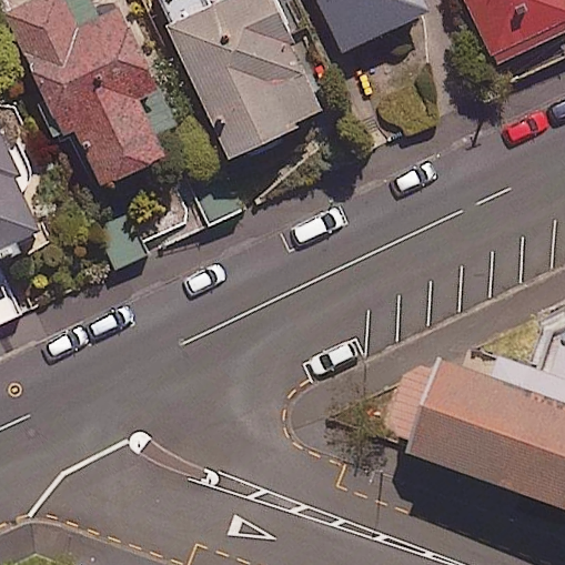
[(155,143),(174,135),(120,10),(98,20),(88,0),(38,0),(4,14),(58,134),(71,128),(97,188),(162,160),(155,143)]
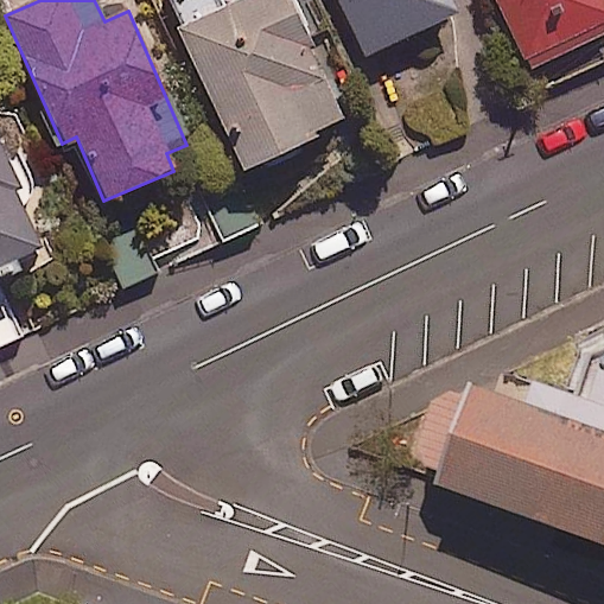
[(242,0),(231,5),(229,0),(164,0),(245,171),(345,125),(287,0),(242,0)]
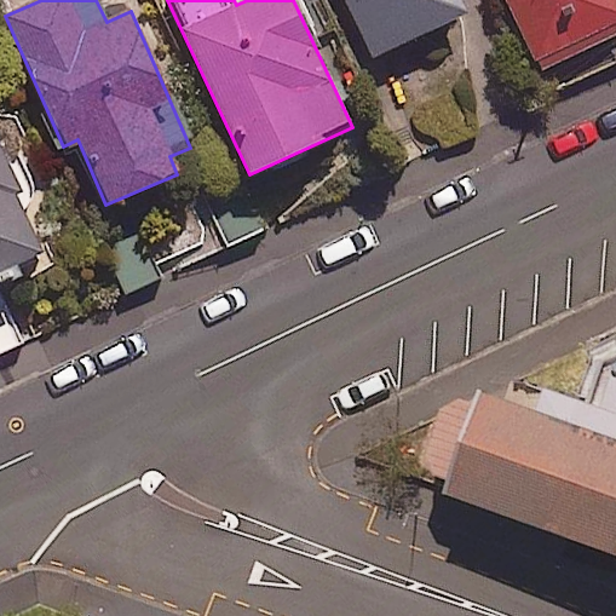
[(466,15),(459,0),(345,0),(373,58),(466,15)]
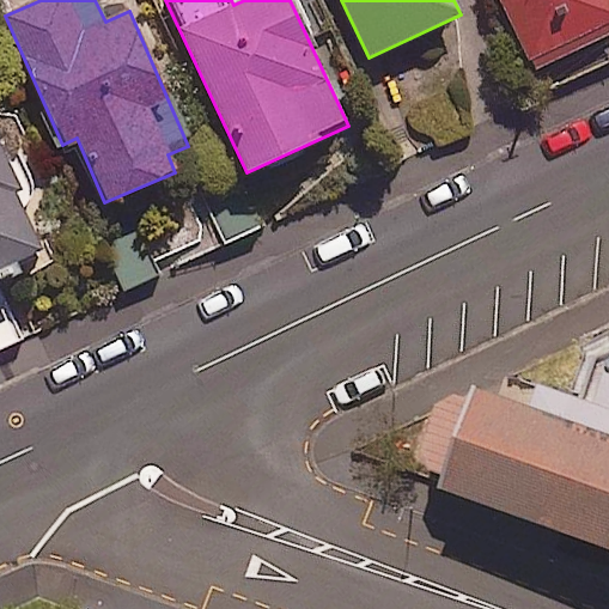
[(608,0),(500,0),(533,69),(608,34),(608,0)]
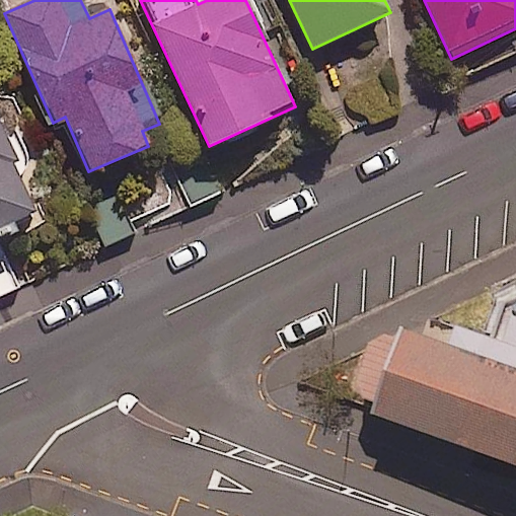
[(0,238),(20,228),(18,223),(37,215),(19,177),(24,175),(0,123),(0,238)]
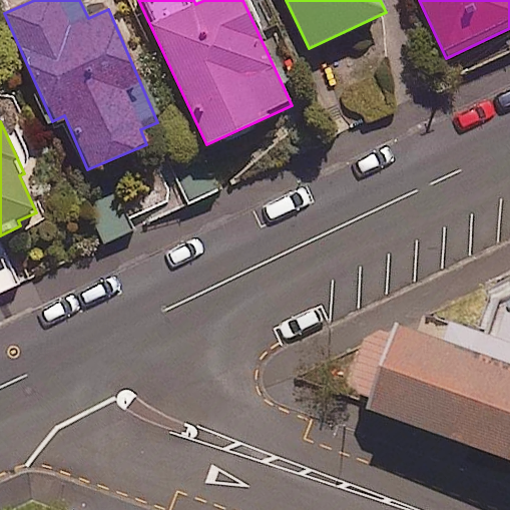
[(116,195),(82,214),(102,250),(136,232),(116,195)]
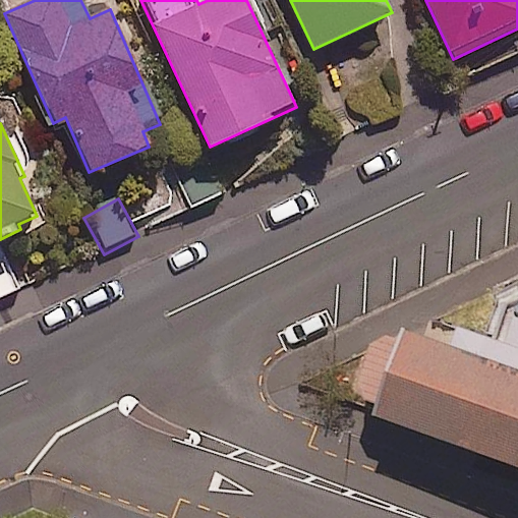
[(517,333),(476,323),(412,322),(393,372),(517,426),(517,333)]
